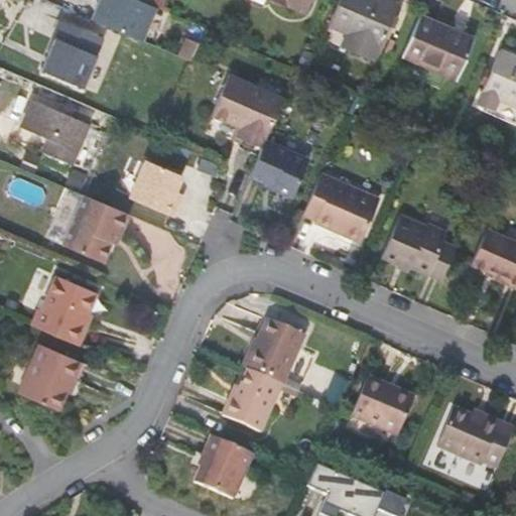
[(140,1),(138,0),(99,0),(91,19),(141,40),(156,7),(140,1)]
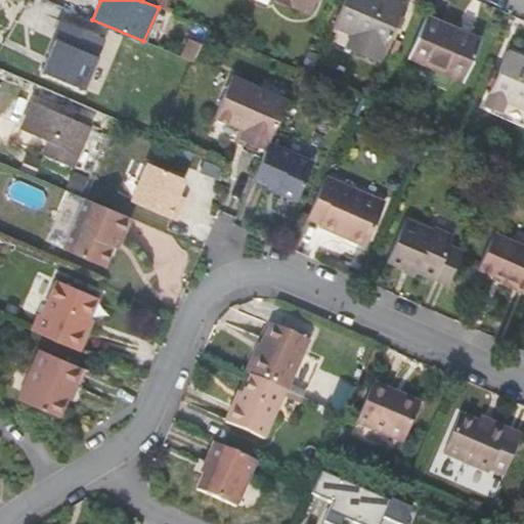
[(281,0),(308,11),(312,0),(281,0)]
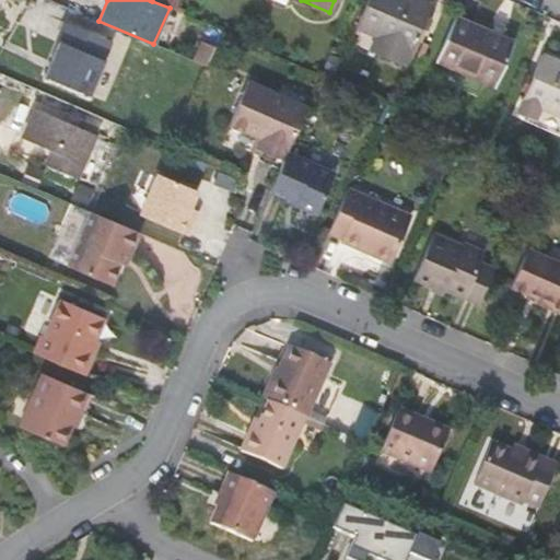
[(431,6),(417,0),(366,0),(356,26),(361,28),(354,44),(405,66),(431,6)]
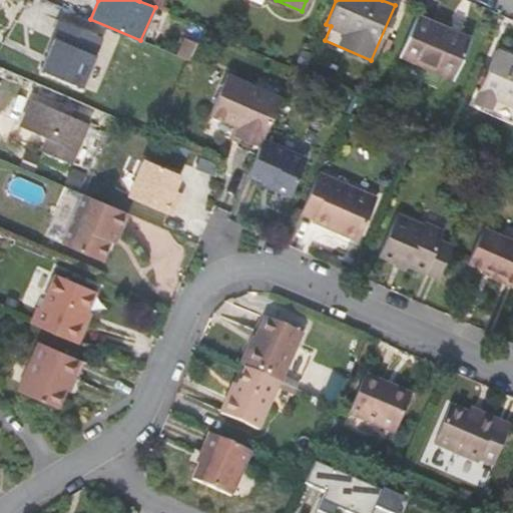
[(470,38),(417,16),(400,55),(453,78),(470,38)]
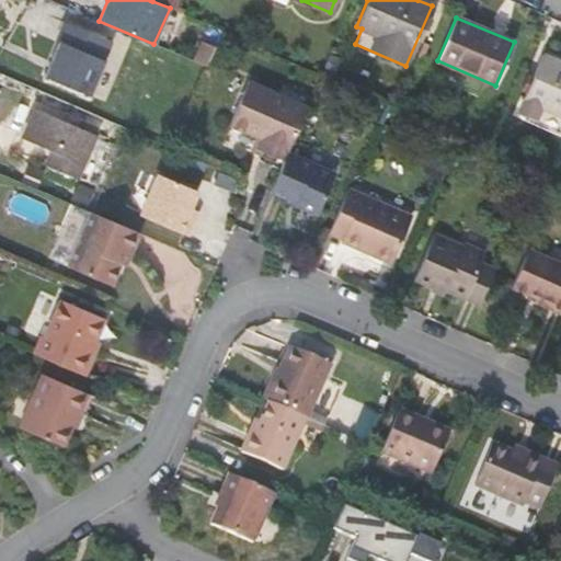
[(44,80),(94,95),(113,36),(63,21),(44,80)]
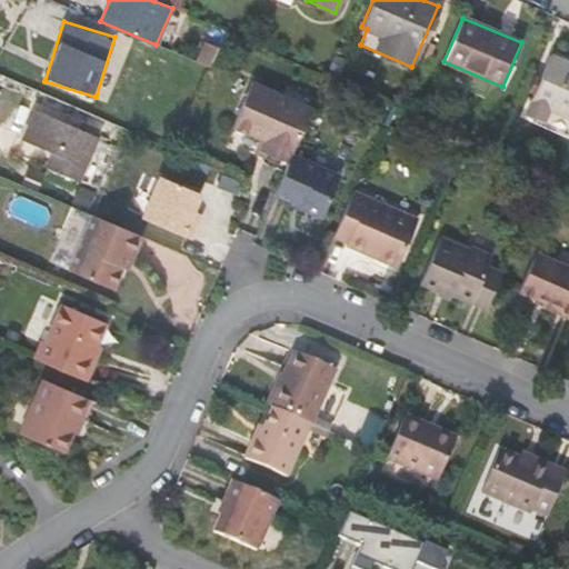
[(568,63),(549,56),(530,99),(525,112),(542,120),(548,108),(568,116),(568,63)]
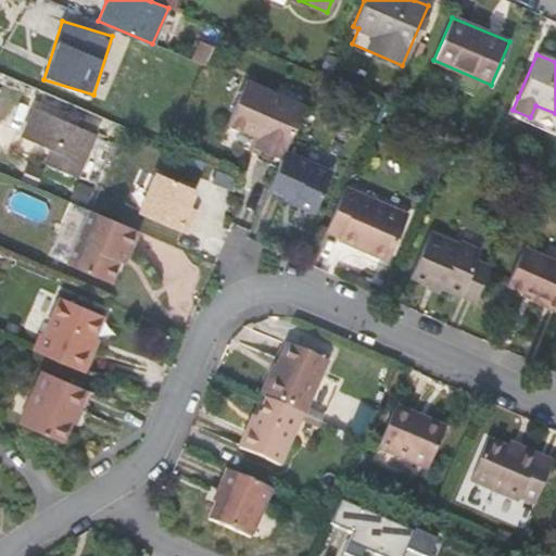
[(260,149),(281,159),(285,150),(301,113),(279,104),(283,96),(247,79),(227,124),(263,139),(260,149)]
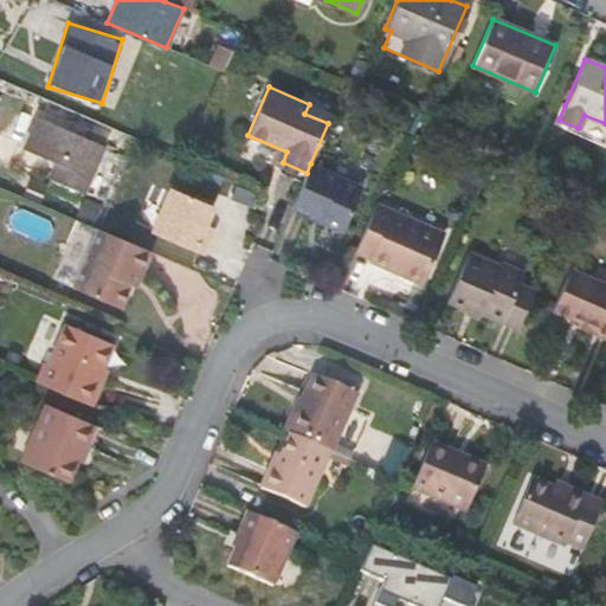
[(103,144),(38,117),(25,149),(56,162),(50,178),(83,192),(103,144)]
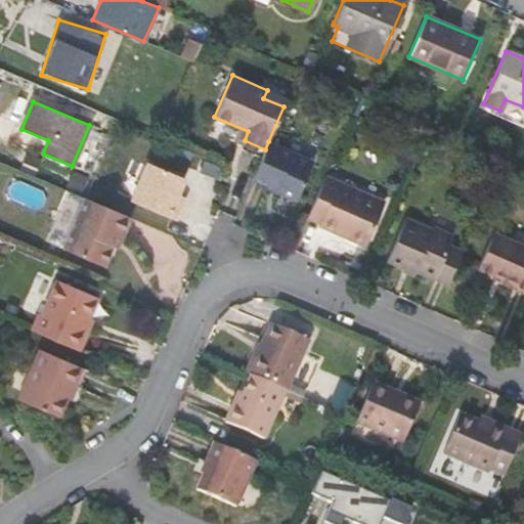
[(313,161),(268,141),(265,149),(252,179),(277,189),(276,191),(296,201),(313,161)]
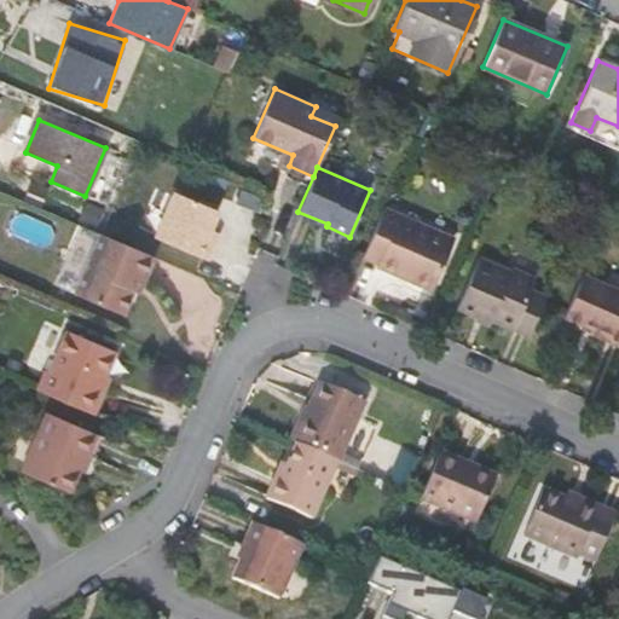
[(145,229),(157,231),(167,190),(155,186),(145,229)]
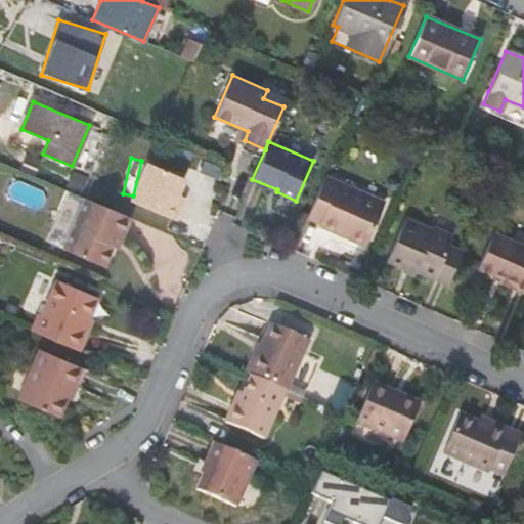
[(186,174),(149,159),(131,201),(176,220),(182,205),(175,202),(186,174)]
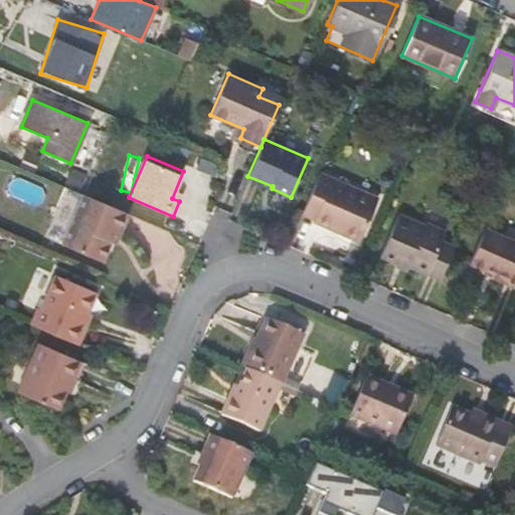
[(319,172),(302,213),(314,218),(313,221),(359,241),(378,198),(319,172)]
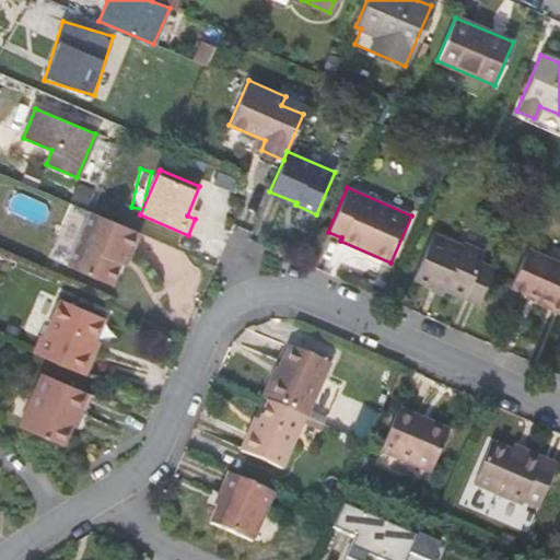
[(139,232),(91,211),(68,265),(111,284),(127,248),(131,251),(139,232)]
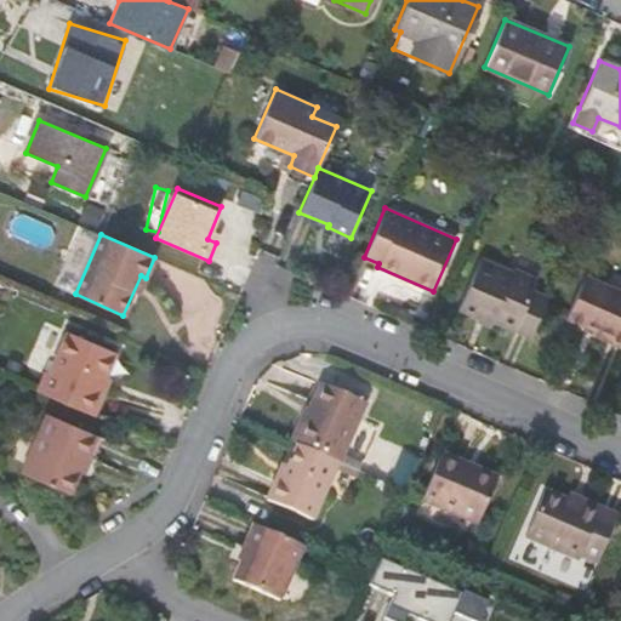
[(480,314),(530,336),(547,297),(533,290),(537,279),(514,269),(512,272),(480,258),(459,308),(479,317),(480,314)]
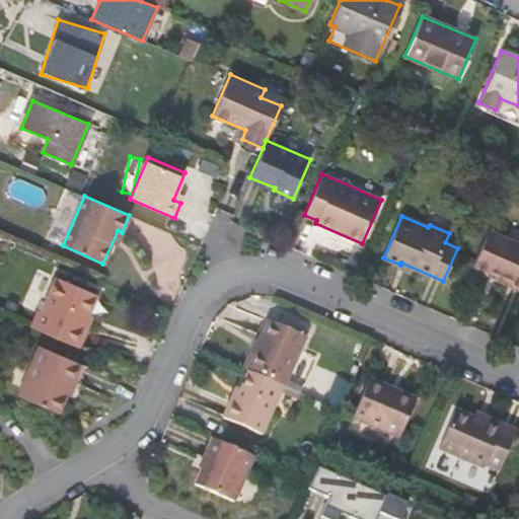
[(495,278),(518,289),(518,243),(489,230),(472,265),(496,275),(495,278)]
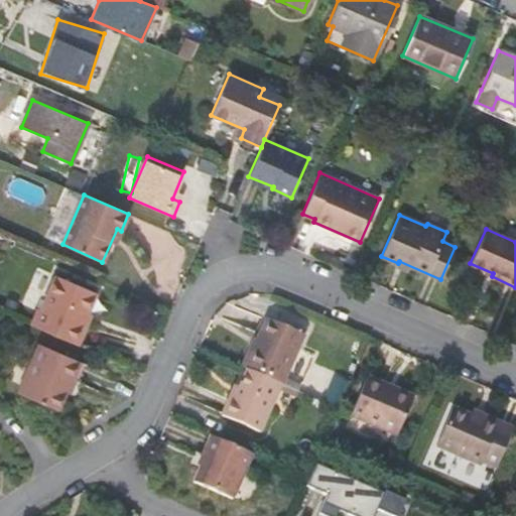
[(38,308),(31,325),(77,345),(86,325),(83,324),(96,292),(55,275),(41,309),(38,308)]
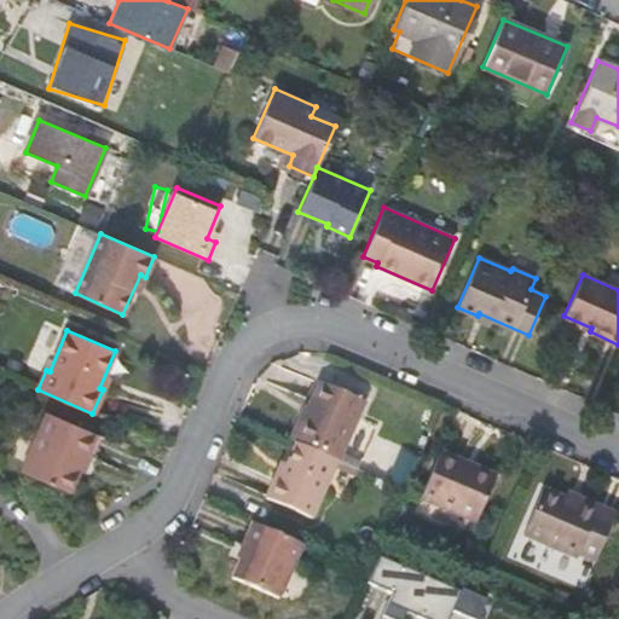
[(319,382),(293,441),(296,444),(337,462),(364,401),(319,382)]
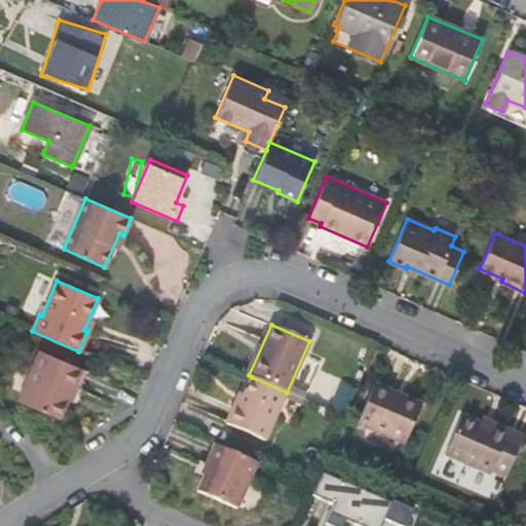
[(74,388),(83,369),(40,350),(19,400),(59,418),(73,386),(74,388)]
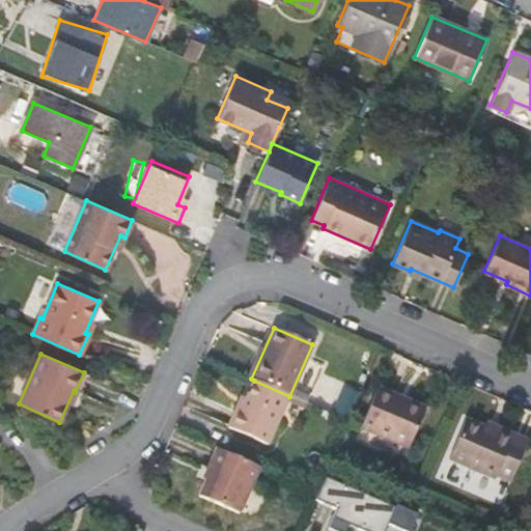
[(268,445),(289,396),(254,381),(241,411),(236,409),(228,427),(268,445)]
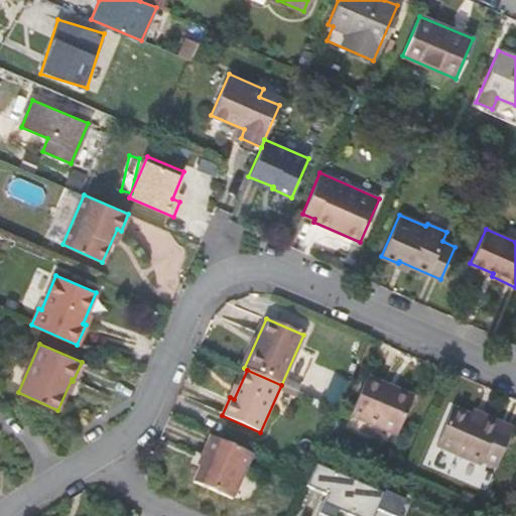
[(385,384),(367,376),(350,416),(396,436),(411,400),(383,388),(385,384)]
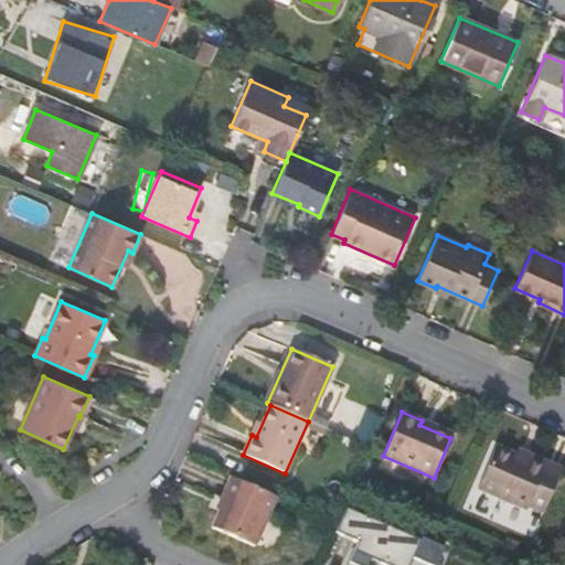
[(529,505),(543,512),(562,469),(530,455),(528,460),(496,446),(478,488),(526,510),(529,505)]
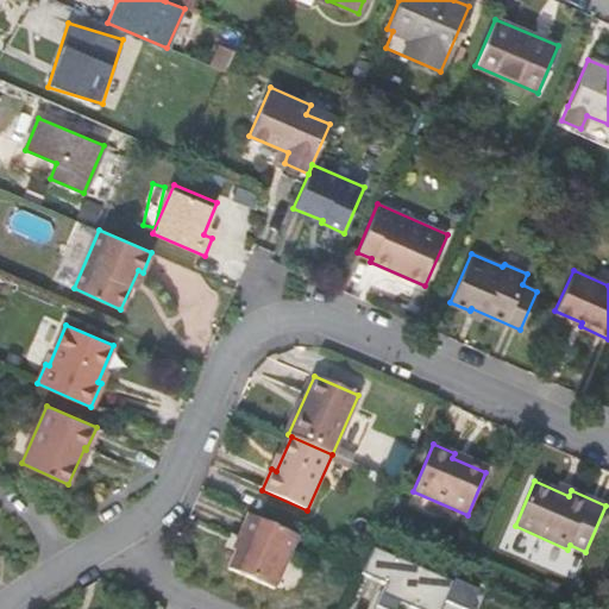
[(297,535),(248,515),(238,538),(242,539),(228,569),(274,589),(297,535)]
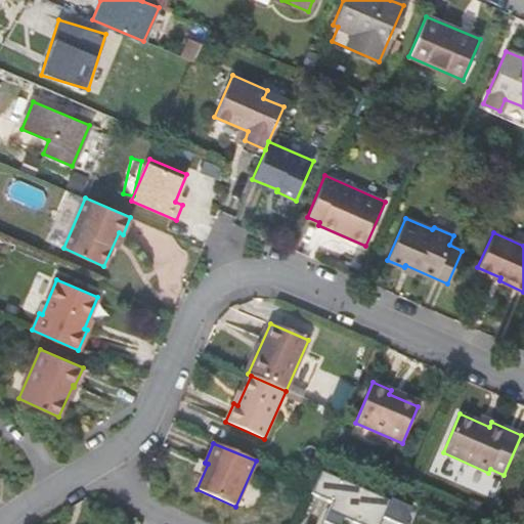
[(324,516),(341,523),(408,523),(416,511),(322,469),(312,492),(332,501),(324,516)]
